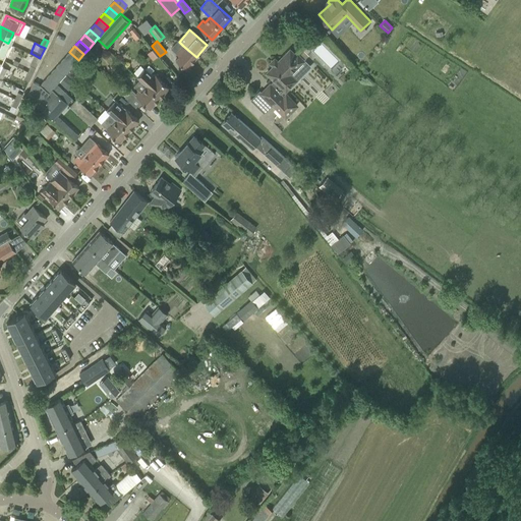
[(196,57),(183,46),(176,53),(179,56),(176,59),(186,68),(196,57)]
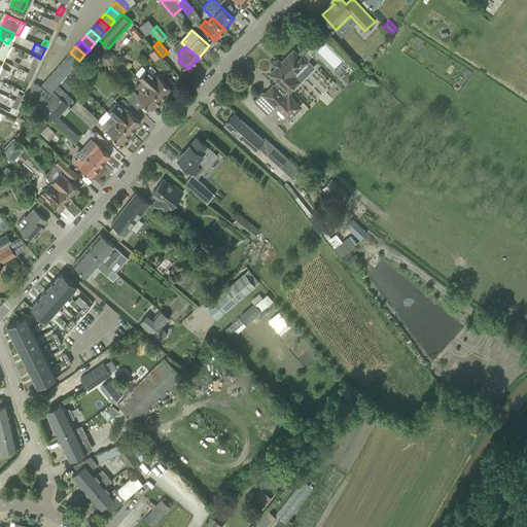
[(273,85),(264,95),(276,106),(288,119),(302,106),(289,94),(286,97),(285,96),(287,93),(288,94),(301,81),(294,75),(308,61),(301,55),(300,56),(293,50),(270,74),(277,81),(273,85)]
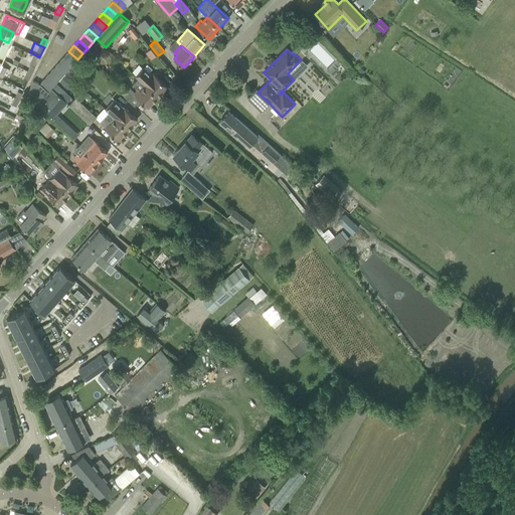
[(72,64),(77,59),(68,51),(63,56),(72,64)]
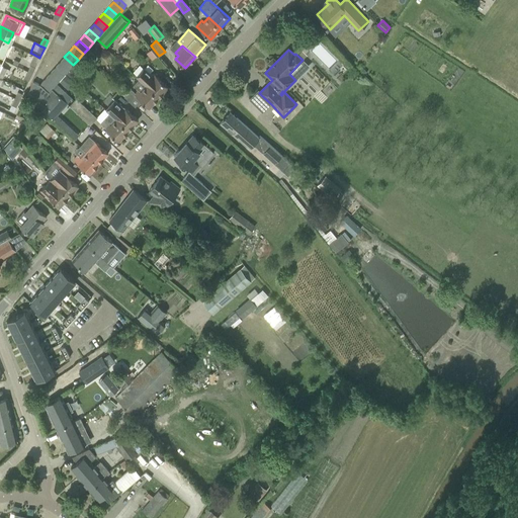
[(32,62),(30,65),(35,68),(39,58),(34,55),(31,62),(32,62)]
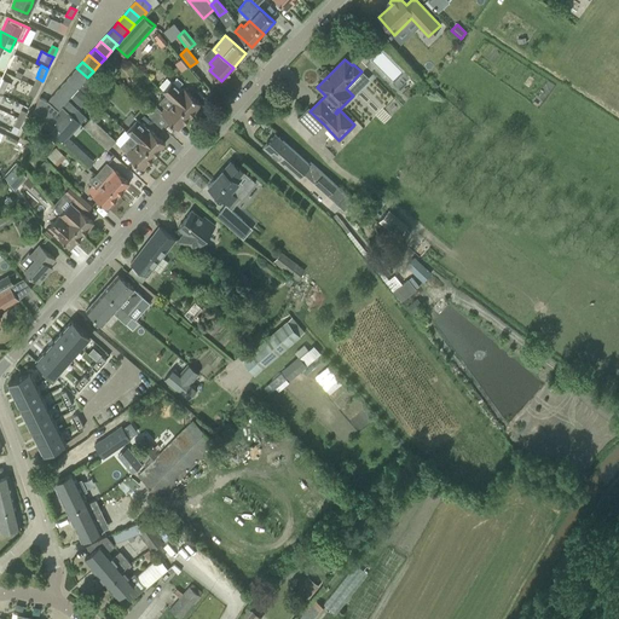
[(87,77),(76,68),(71,75),(81,84),(87,77)]
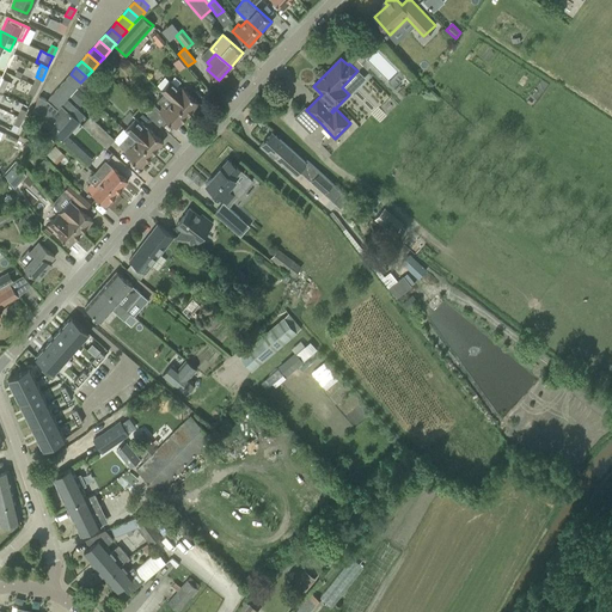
[(80,83),(71,74),(65,80),(74,90),(80,83)]
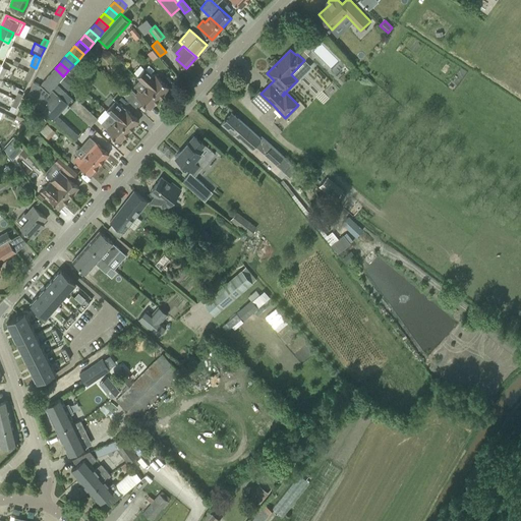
[(30,80),(36,68),(31,65),(24,78),(30,80)]
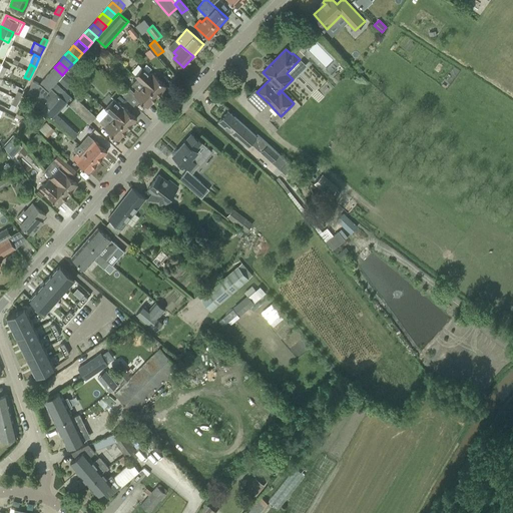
[(54,67),(49,72),(58,80),(62,75),(54,67)]
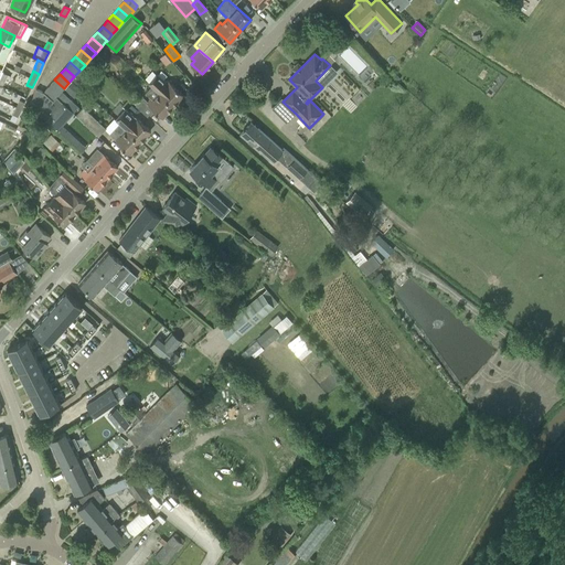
[(183,94),(176,87),(168,80),(166,82),(157,74),(149,84),(151,86),(159,94),(173,106),(183,94)]
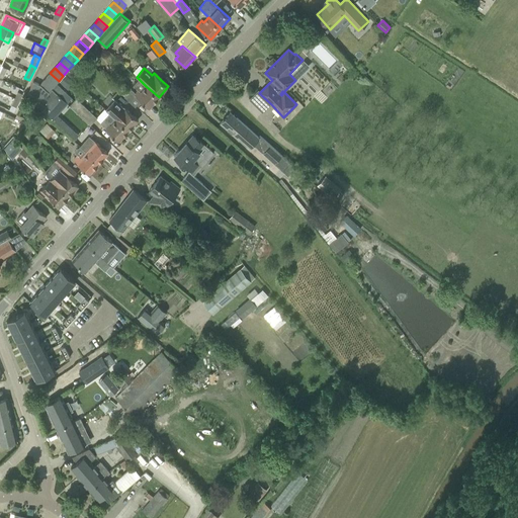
[(54,87),(59,81),(50,73),(45,79),(54,87)]
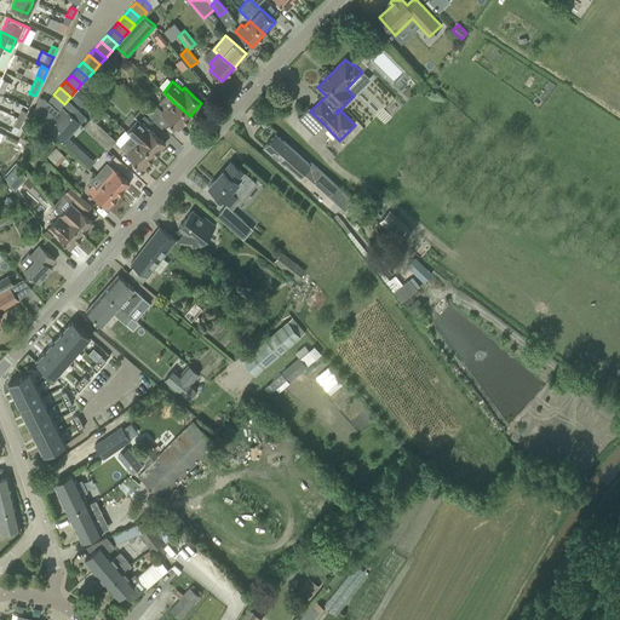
[(47,101),(58,110),(64,104),(53,95),(47,101)]
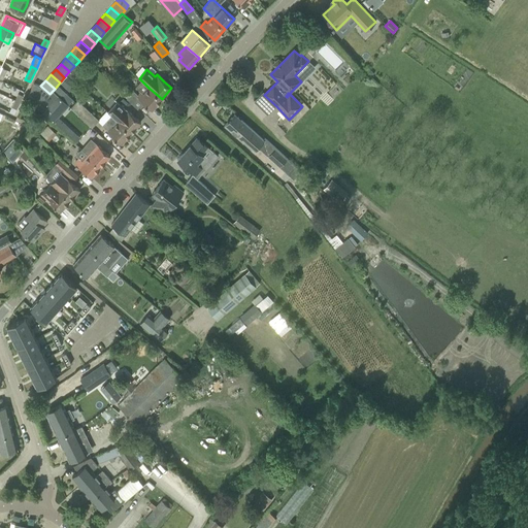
[(152,110),(162,99),(149,88),(141,80),(136,87),(141,92),(137,96),(152,110)]
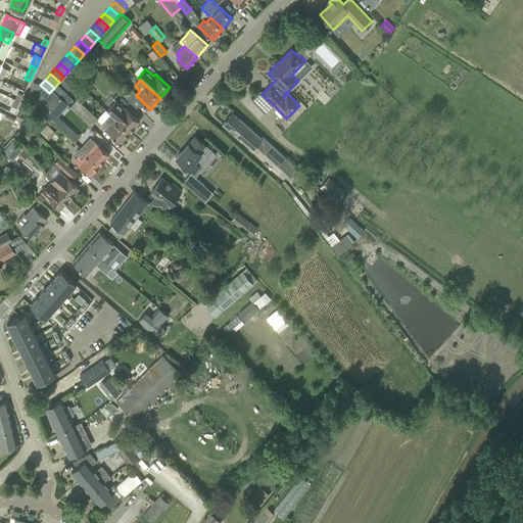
[(127,96),(133,90),(124,81),(117,87),(127,96)]
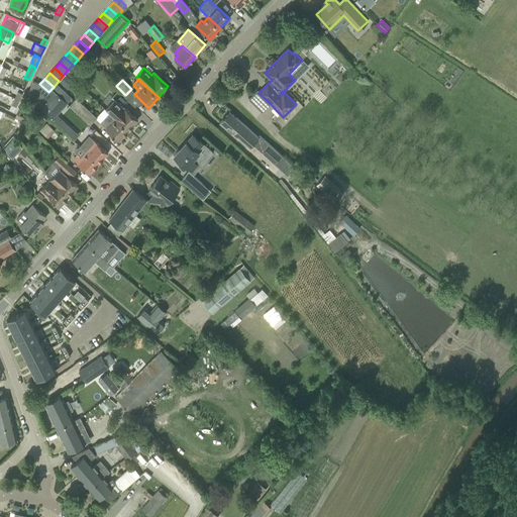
[(48,92),(39,84),(33,81),(27,94),(26,95),(36,105),(48,92)]
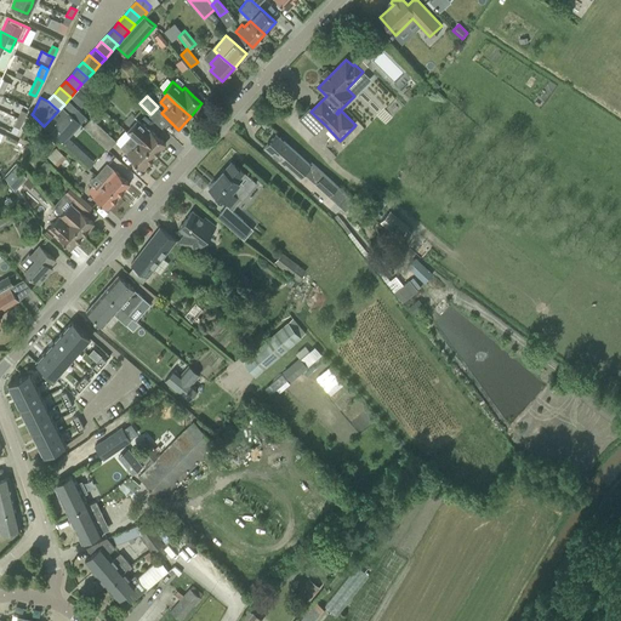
[(64,109),(45,130),(62,146),(68,138),(80,124),(64,109)]
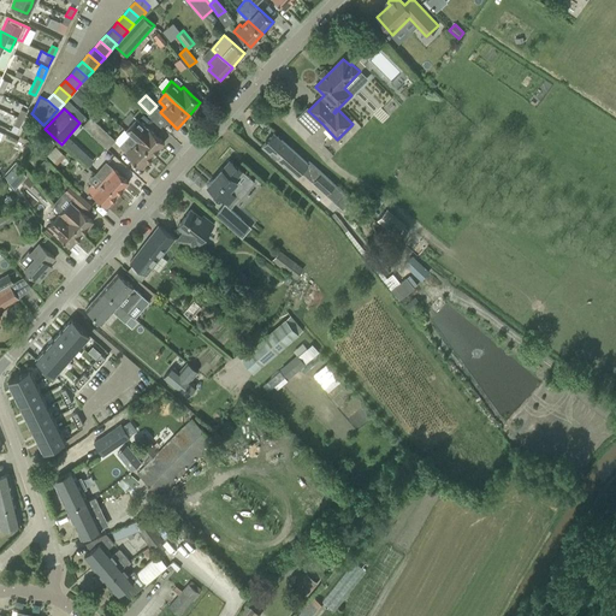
[(116,140),(90,117),(82,125),(107,149),(116,140)]
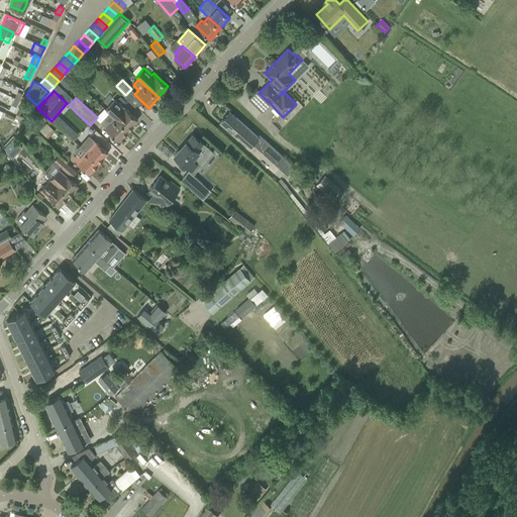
[(109,112),(128,130),(137,119),(115,99),(105,109),(109,112)]
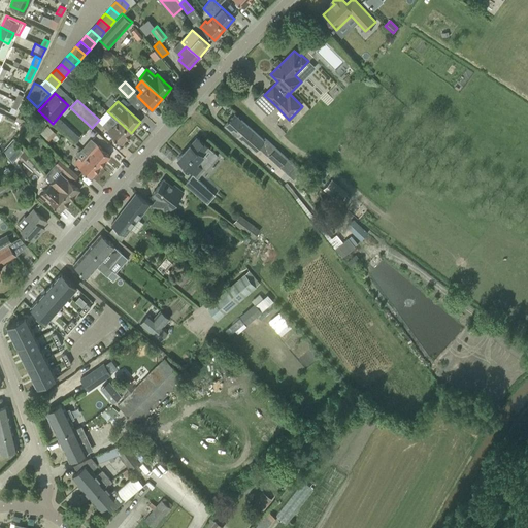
[(121,143),(131,133),(111,114),(102,125),(106,129),(106,130),(121,143)]
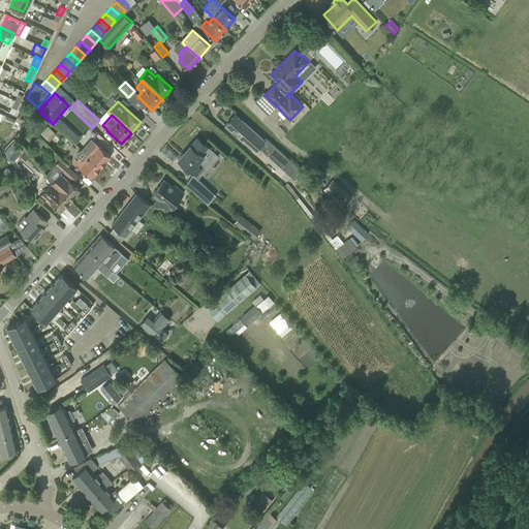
[(256,150),(265,141),(235,115),(225,125),(232,132),(245,143),(246,141),(256,150)]
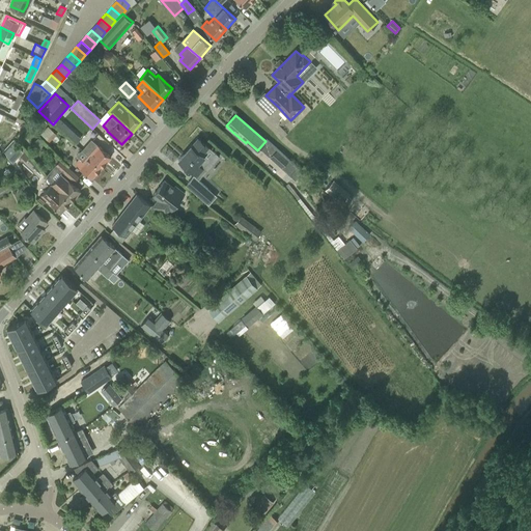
[(48,127),(42,134),(50,142),(57,135),(48,127)]
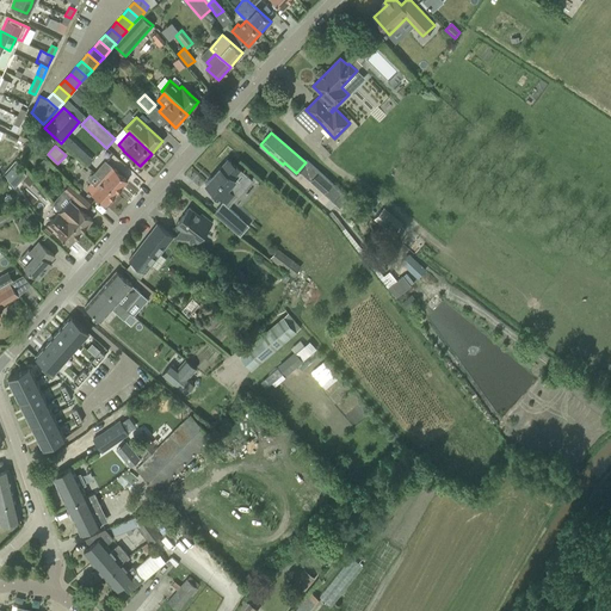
[(227,189),(242,172),(238,166),(236,167),(234,165),(235,165),(233,162),(232,162),(230,161),(230,160),(227,158),(224,161),(223,162),(222,164),(223,164),(221,166),(221,165),(216,170),(217,171),(213,176),(213,174),(210,177),(205,184),(227,203),(234,195),(227,189)]
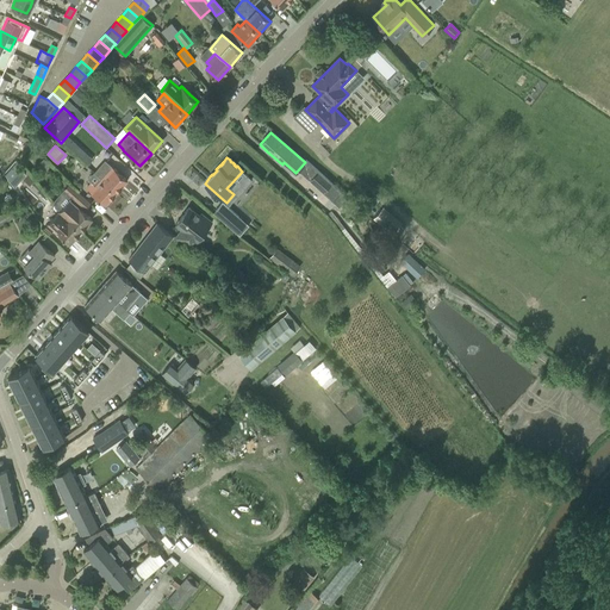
[(45,172),(51,166),(44,159),(38,165),(45,172)]
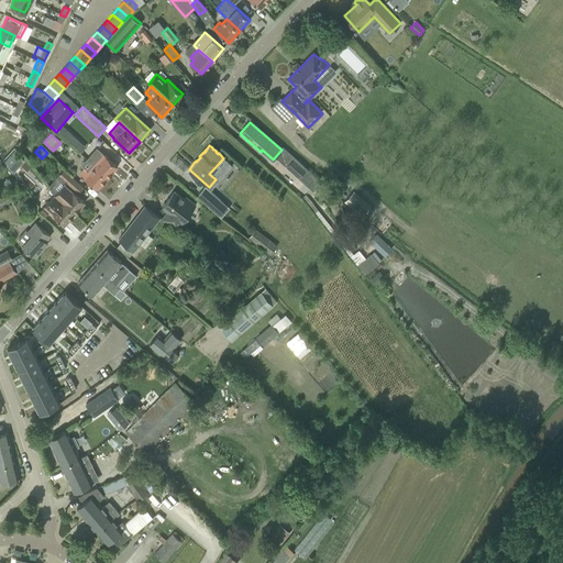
[(14,147),(3,158),(12,170),(23,158),(14,147)]
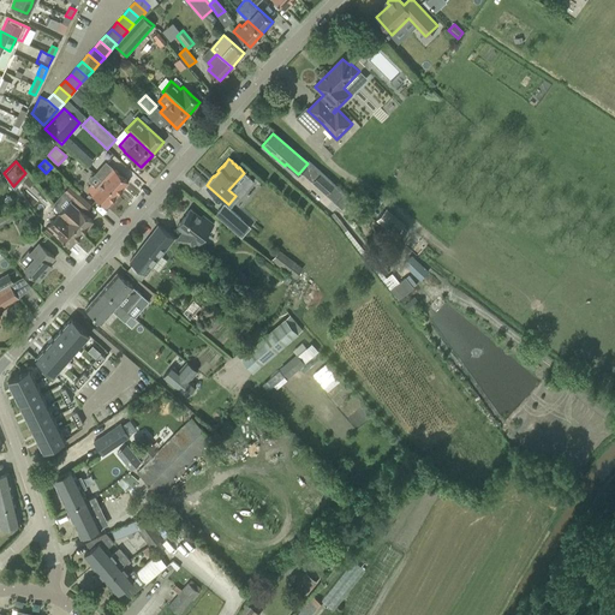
[(102,180),(117,195),(129,181),(107,162),(96,174),(102,180)]
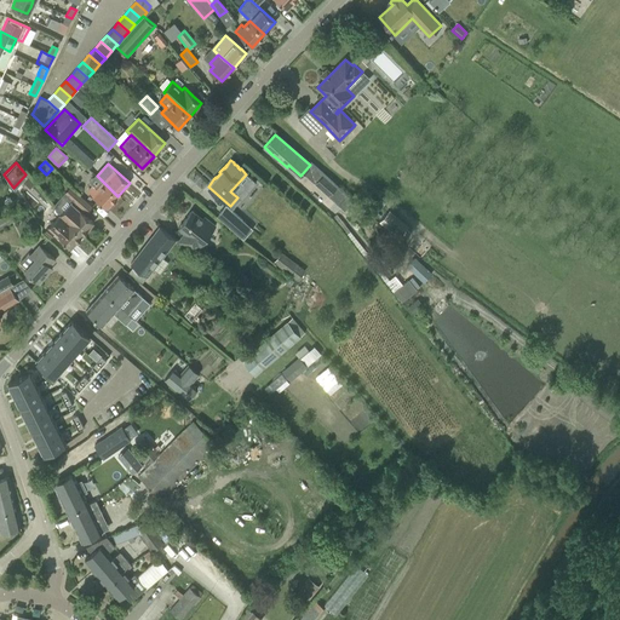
[(354,200),(325,174),(316,184),(345,211),(354,200)]
